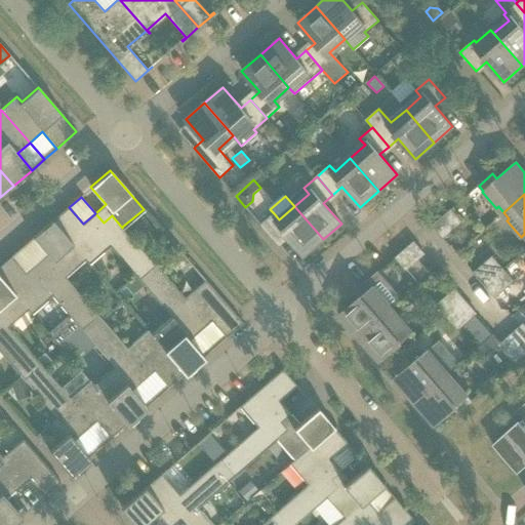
[(68,206),(51,220),(89,265),(110,247),(135,276),(138,280),(156,265),(122,227),(122,228),(112,215),(104,223),(95,213),(83,224),(69,207),(68,206)]
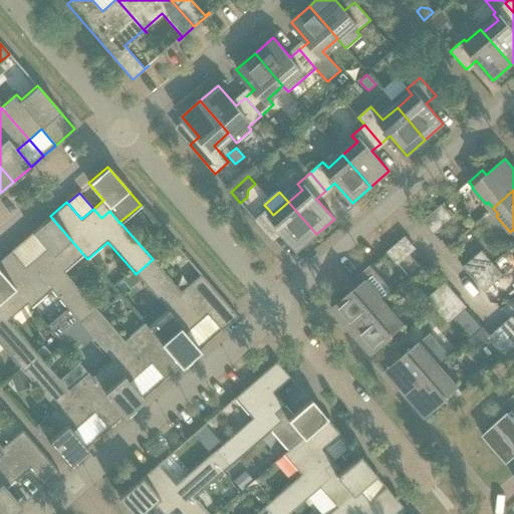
[(316,234),(288,202),(273,215),(268,209),(255,220),(270,238),(280,230),(297,250),(316,234)]
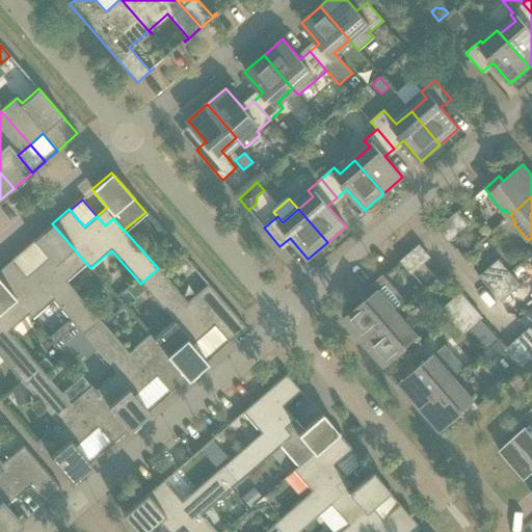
[(457,212),(437,229),(449,241),(468,224),(457,212)]
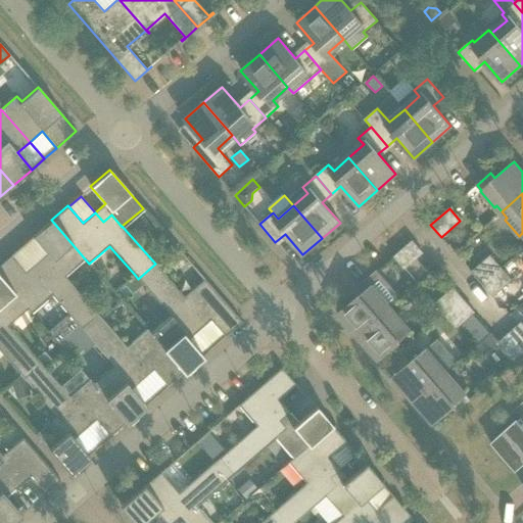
[(48,252),(38,262),(46,272),(54,265),(64,277),(65,277),(85,259),(89,264),(51,220),(34,236),(48,252)]
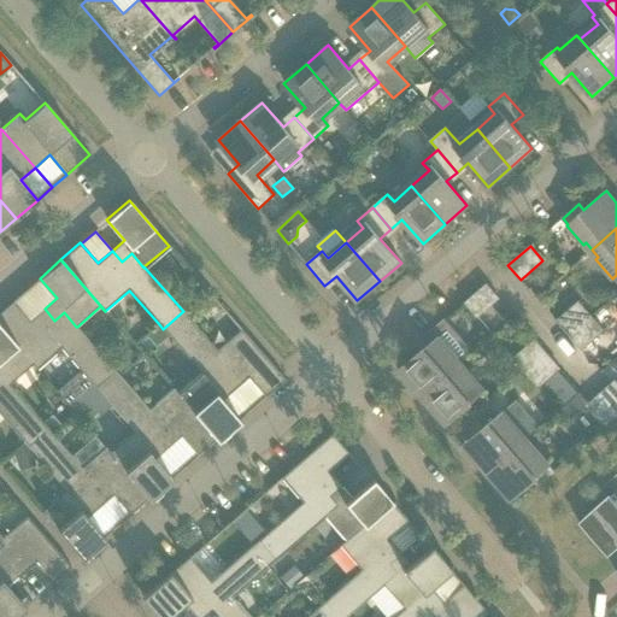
[(27,289),(45,309),(57,298),(40,278),(27,289)]
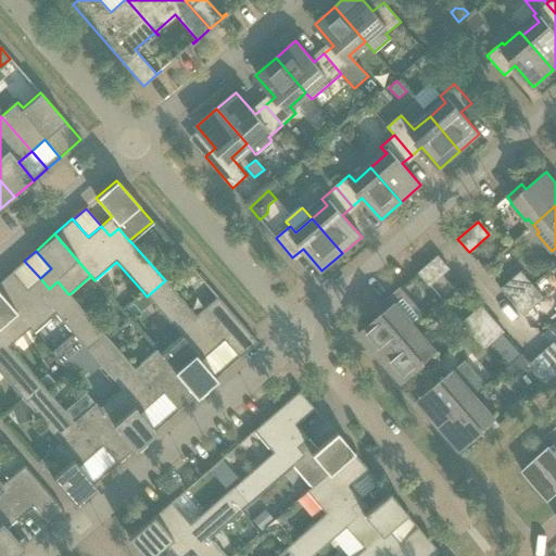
[(450,269),(438,256),(418,273),(430,286),(450,269)]
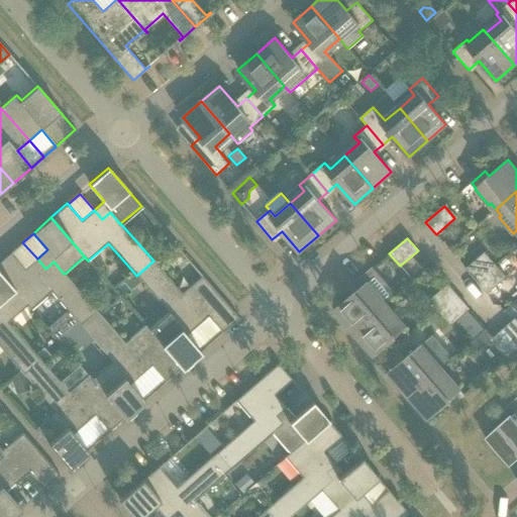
[(24,270),(37,259),(22,242),(10,252),(24,270)]
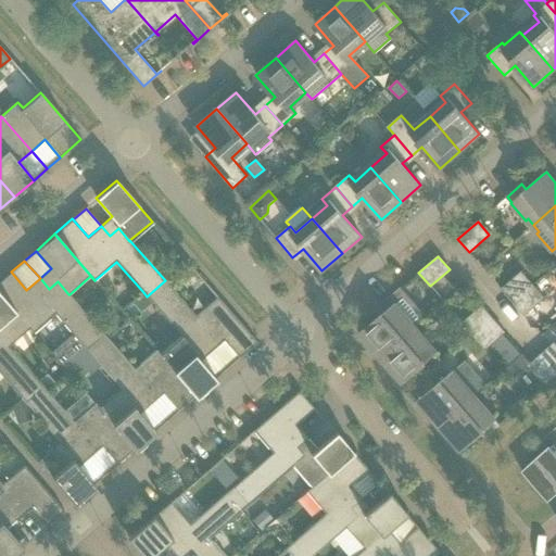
[(11,272),(0,281),(0,293),(34,333),(55,314),(81,345),(86,350),(104,333),(96,324),(70,294),(68,294),(58,281),(49,289),(40,278),(26,290),(11,272)]
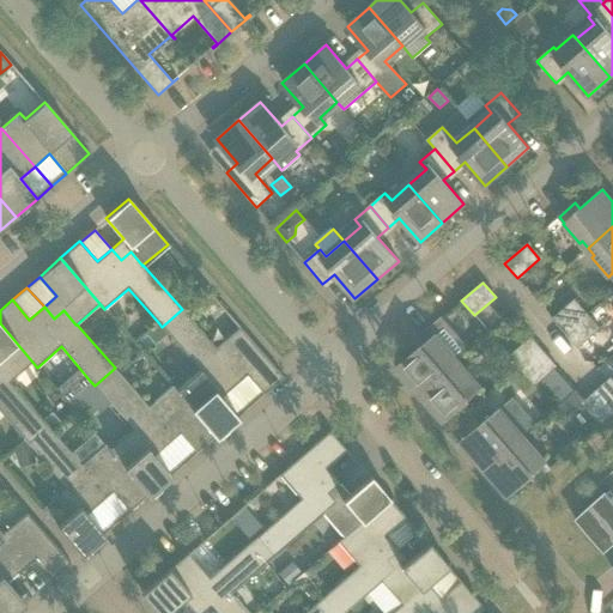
[(553,319),(565,333),(587,314),(575,299),(553,319)]
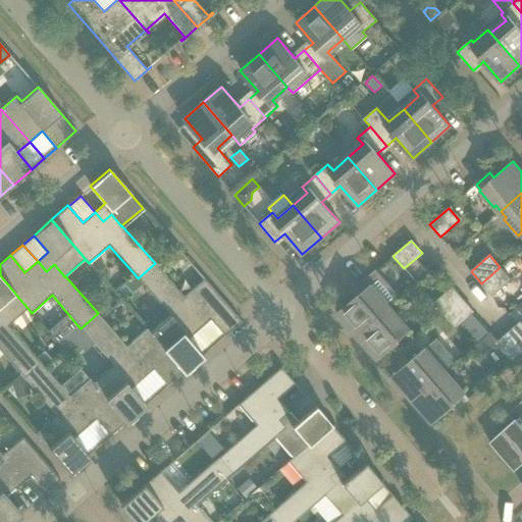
[(189,320),(198,330),(210,319),(224,336),(241,321),(204,278),(203,279),(196,271),(176,289),(155,263),(138,278),(143,283),(170,316),(170,315),(181,327),(189,320)]
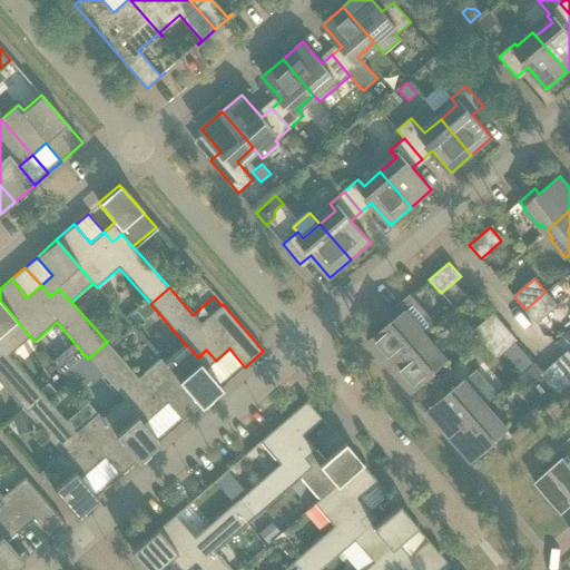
[(526,310),(538,323),(558,305),(546,292),(526,310)]
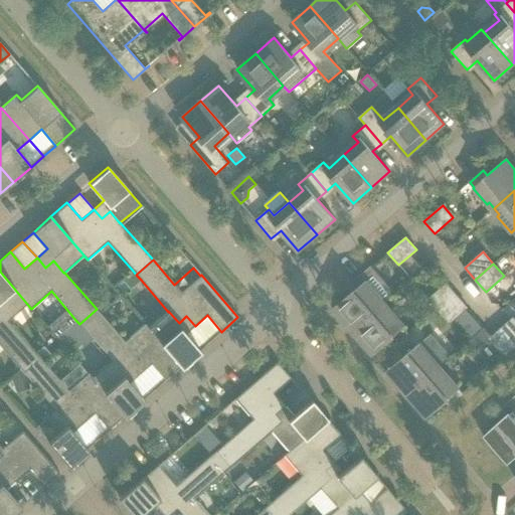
[(336,306),(332,310),(344,323),(352,332),(383,305),(394,295),(371,268),(360,277),(347,288),(351,293),(336,306)]
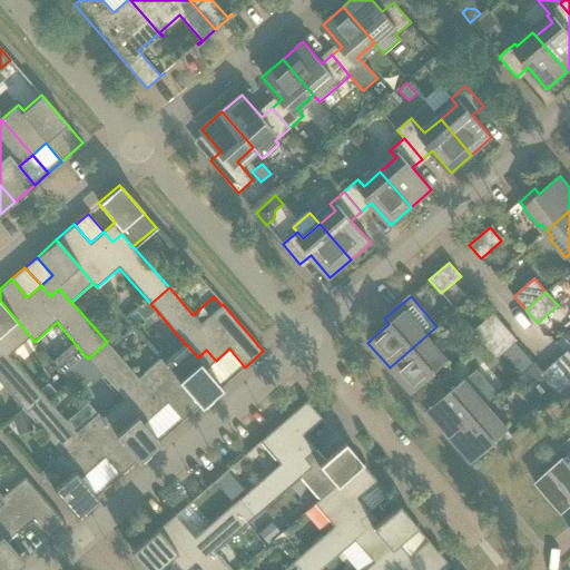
[(147,300),(136,310),(145,320),(156,310),(150,304),(147,300)]
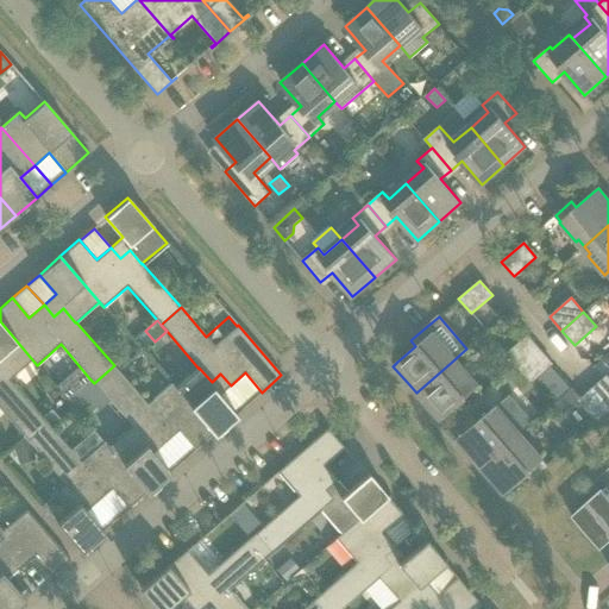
[(0,370),(8,381),(8,380),(32,360),(36,365),(37,365),(0,321),(0,370)]
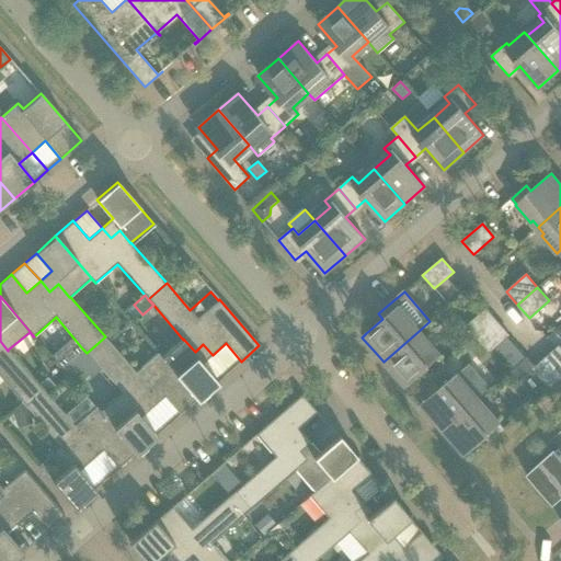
[(478,340),(497,322),(485,309),(466,327),(478,340)]
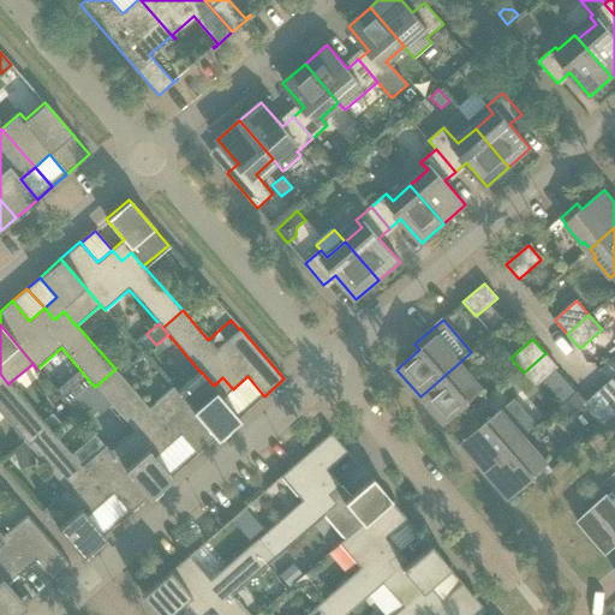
[(117,348),(106,358),(115,369),(118,372),(129,362),(117,348)]
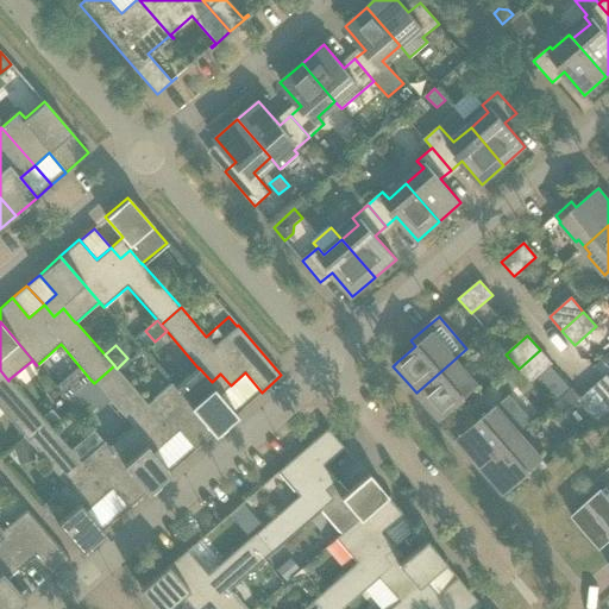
[(531,383),(552,364),(540,350),(519,369),(531,383)]
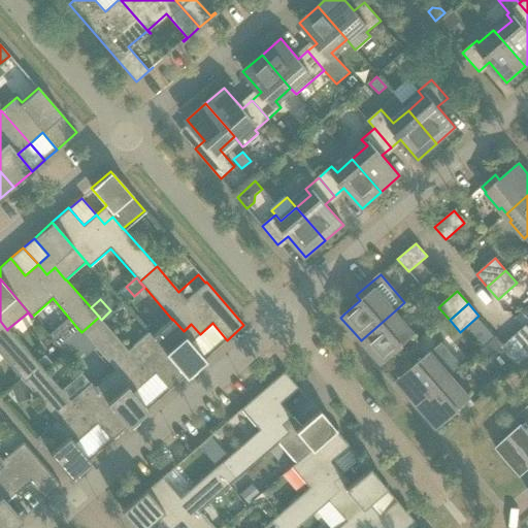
[(393,312),(361,340),(368,350),(381,363),(385,360),(400,347),(415,333),(400,317),(398,319),(393,312)]
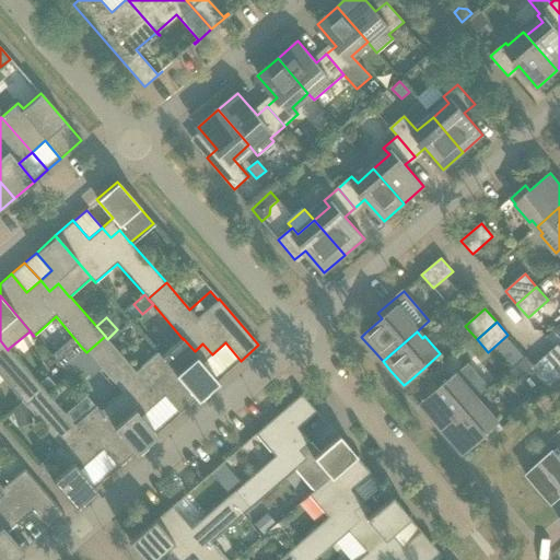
[(141,397),(151,407),(163,396),(179,415),(197,398),(156,352),(136,372),(107,339),(105,336),(86,352),(92,359),(121,392),(132,405),(141,397)]
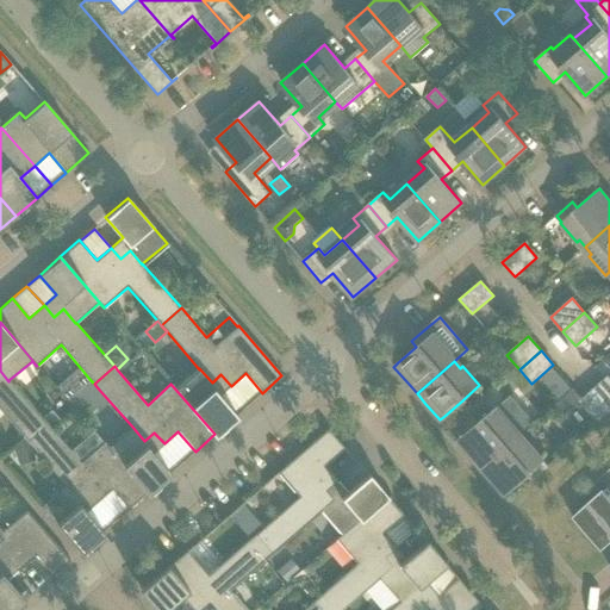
[(170,384),(215,434),(236,416),(218,397),(231,386),(221,374),(212,383),(199,368),(199,369),(176,388),(172,384),(170,384)]
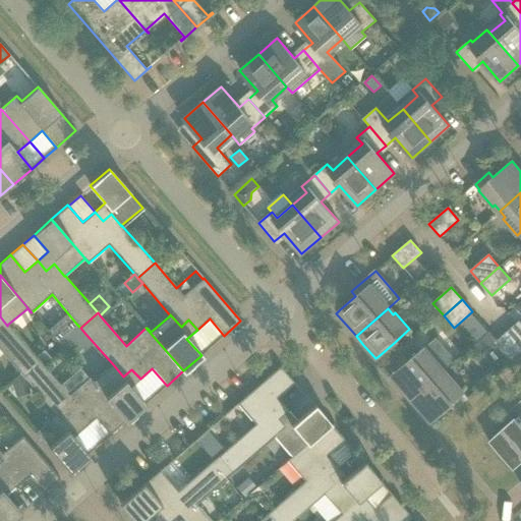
[(19,372),(23,378),(40,362),(36,357),(7,325),(7,326),(0,316),(0,350),(2,353),(19,372)]
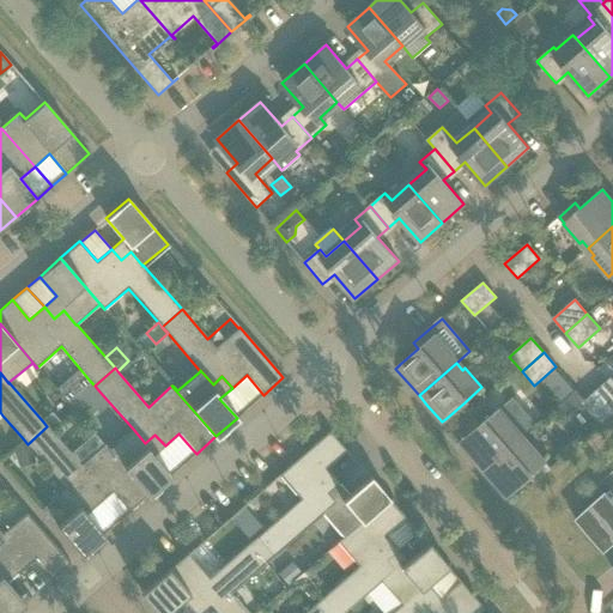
[(612,381),(611,378),(596,390),(612,410),(612,381)]
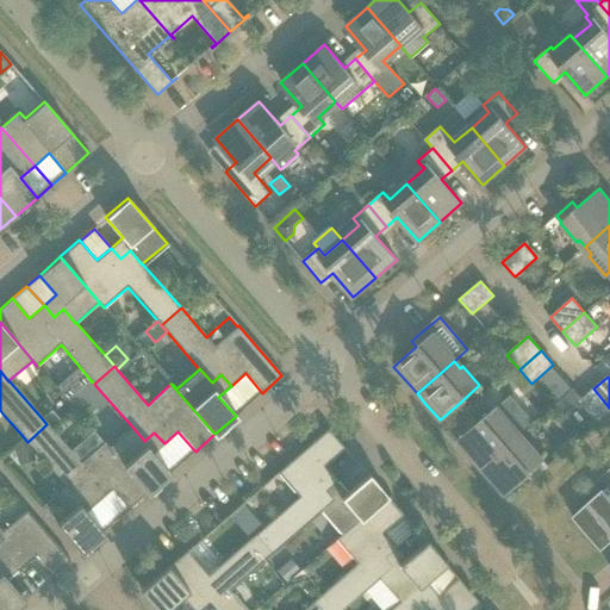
[(89,379),(78,390),(83,396),(93,397),(100,391),(94,384),(89,379)]
